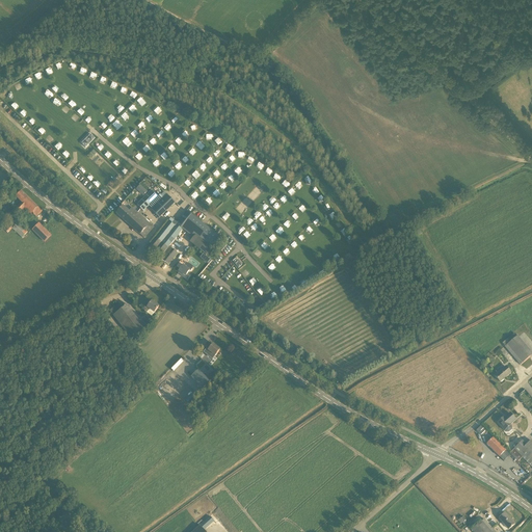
[(141,108),(145,104),(140,98),(136,102),(141,108)]
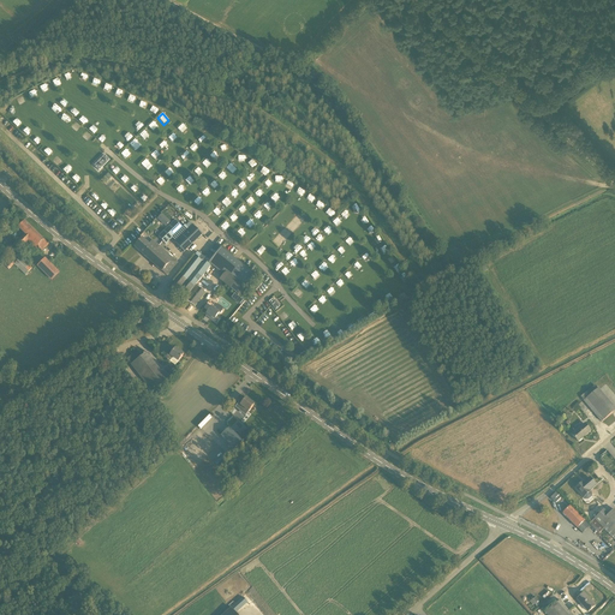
[(184,136),(189,131),(183,124),(177,129),(184,136)]
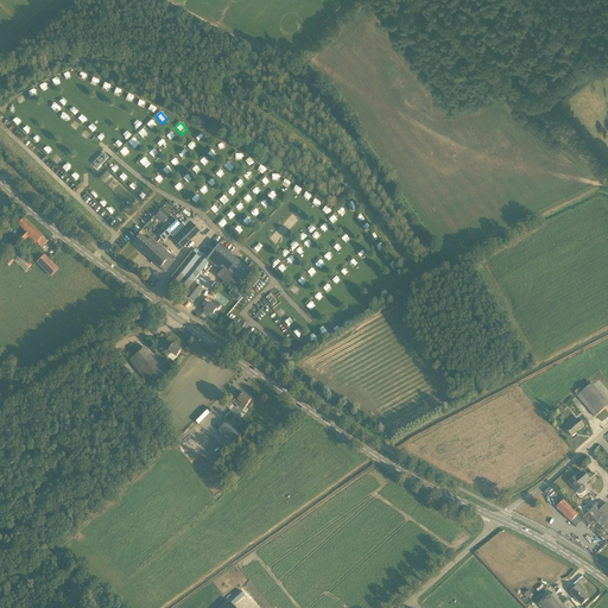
[(171,131),(166,135),(172,143),(177,138),(171,131)]
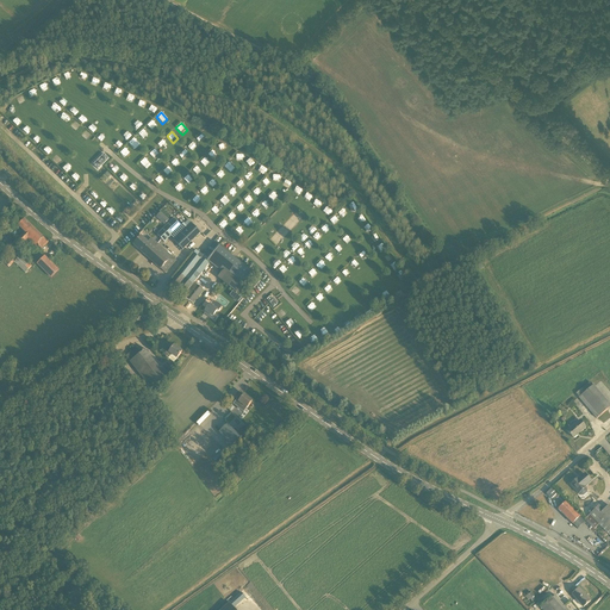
[(134,138),(129,143),(135,150),(139,145),(134,138)]
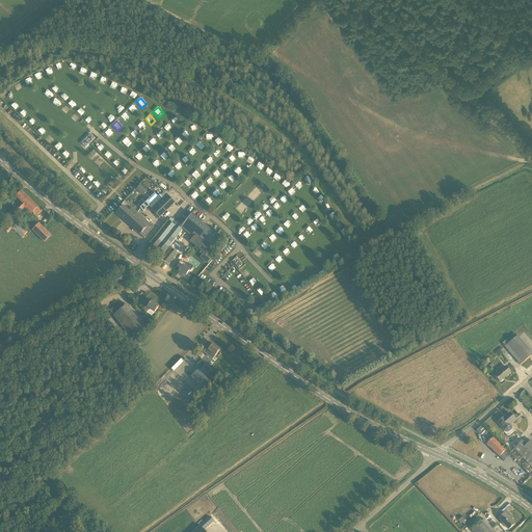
[(138,125),(141,132),(148,130),(145,125),(143,126),(142,123),(138,125)]
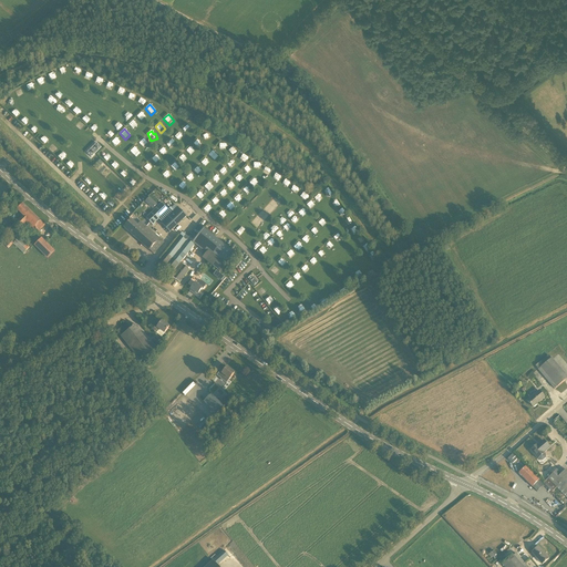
[(175,136),(181,142),(185,138),(178,132),(175,136)]
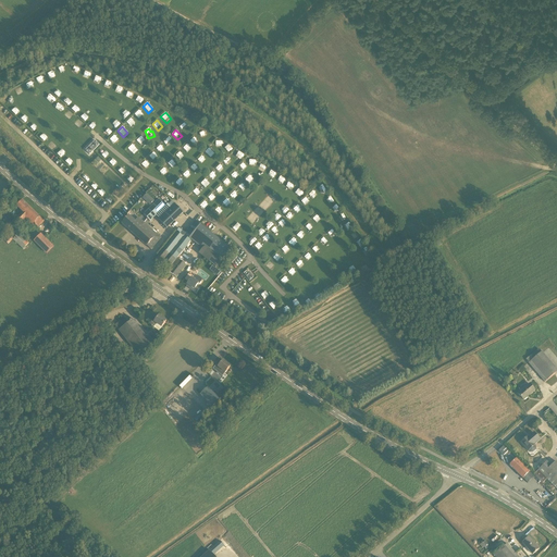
[(136,140),(141,147),(146,143),(140,136),(136,140)]
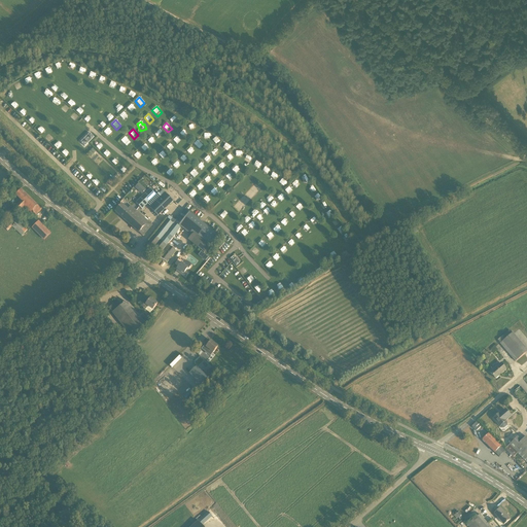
[(183,130),(180,133),(185,139),(188,136),(183,130)]
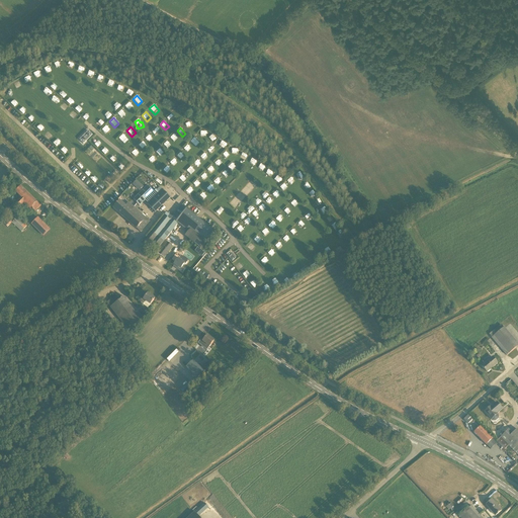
[(118,139),(126,146),(131,142),(122,135),(118,139)]
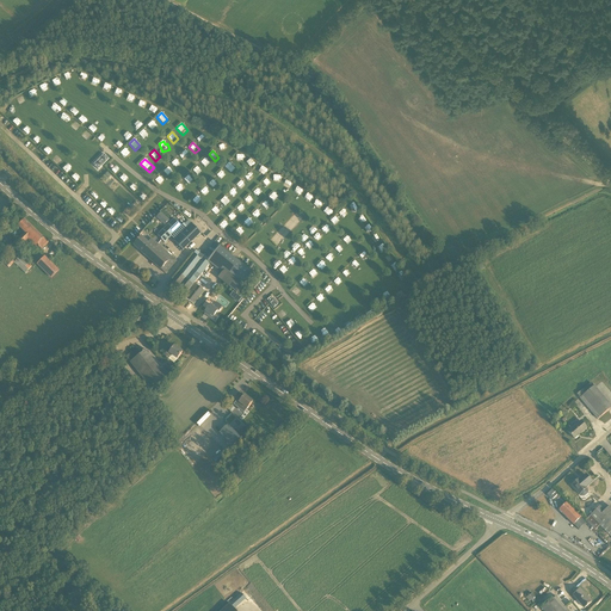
[(241,192),(246,187),(241,181),(236,186),(241,192)]
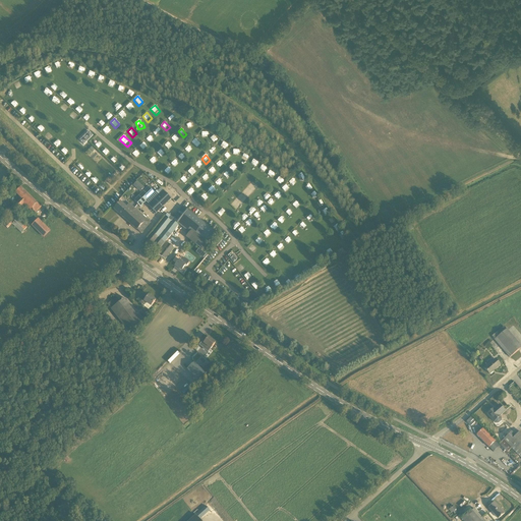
[(175,160),(171,163),(176,169),(180,165),(175,160)]
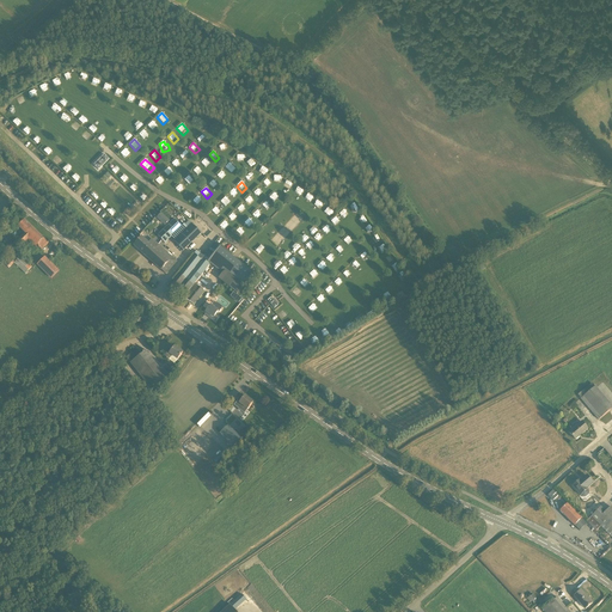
[(199,207),(203,202),(196,196),(193,201),(199,207)]
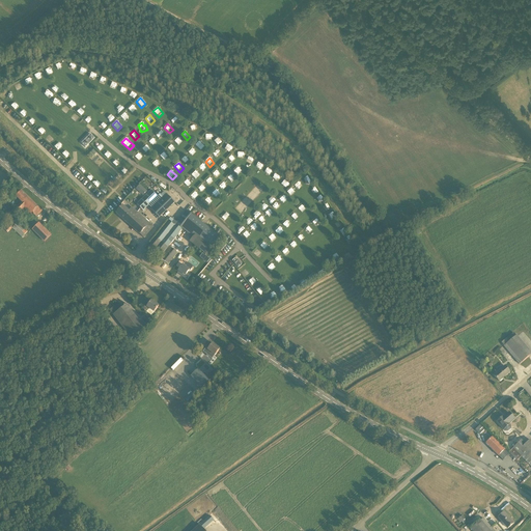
[(195,172),(191,175),(196,180),(200,177),(195,172)]
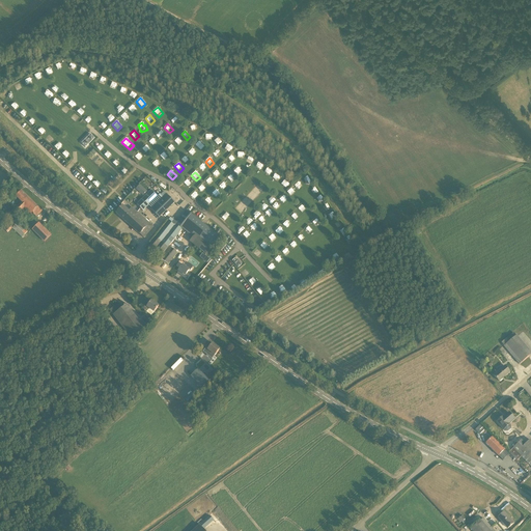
[(184,184),(188,189),(193,185),(188,179),(184,184)]
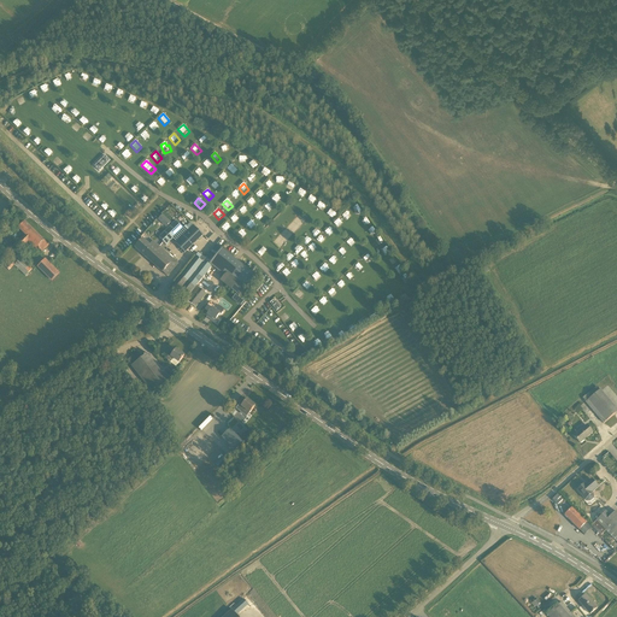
[(334,223),(340,230),(345,225),(339,218),(334,223)]
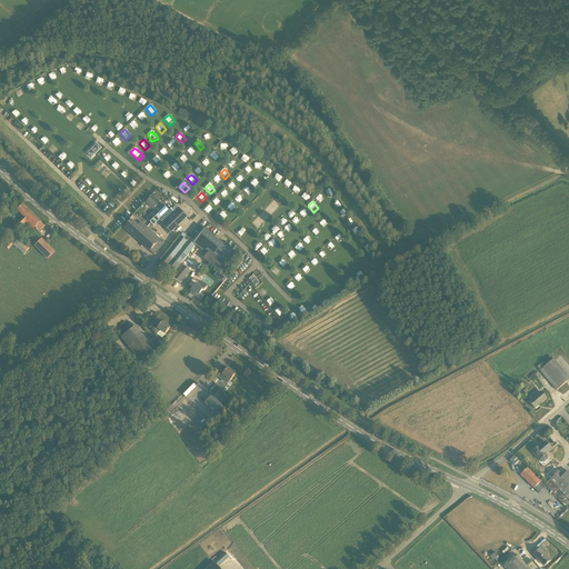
[(45,227),(41,222),(22,205),(17,211),(23,217),(15,226),(19,231),(26,225),(37,235),(45,227)]
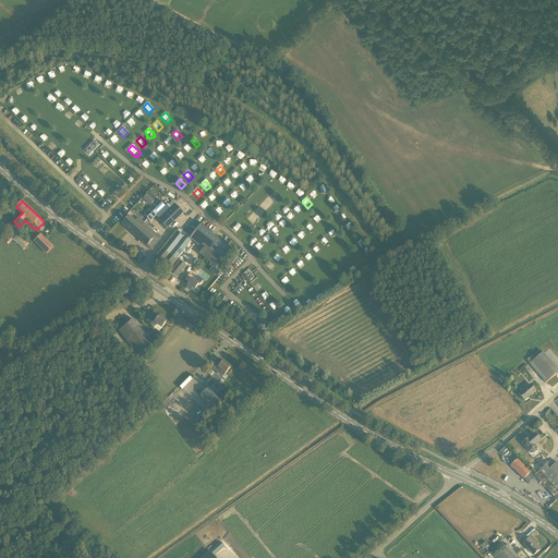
[(156,216),(166,207),(159,201),(144,216),(150,222),(153,219),(150,217),(154,214),(156,216)]
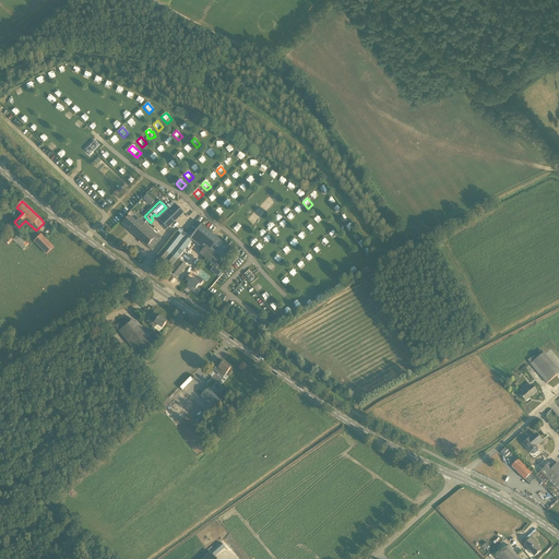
[(168,205),(171,209),(159,221),(168,229),(183,214),(175,204),(173,202),(168,205)]
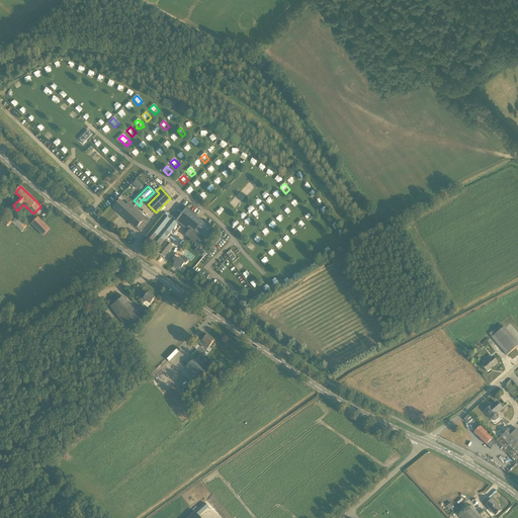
[(290,203),(296,209),(300,205),(294,200),(290,203)]
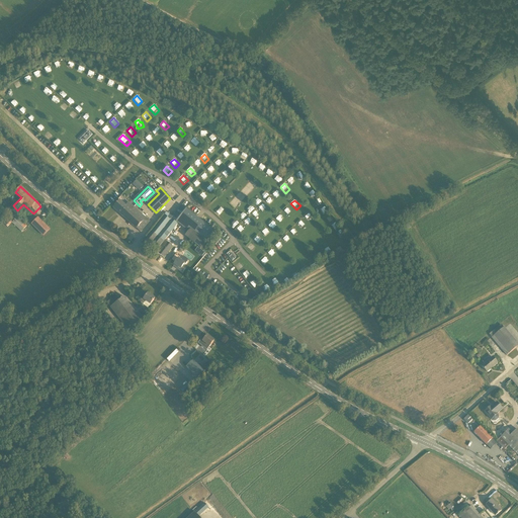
[(125,206),(119,201),(113,208),(137,229),(146,219),(128,203),(125,206)]
